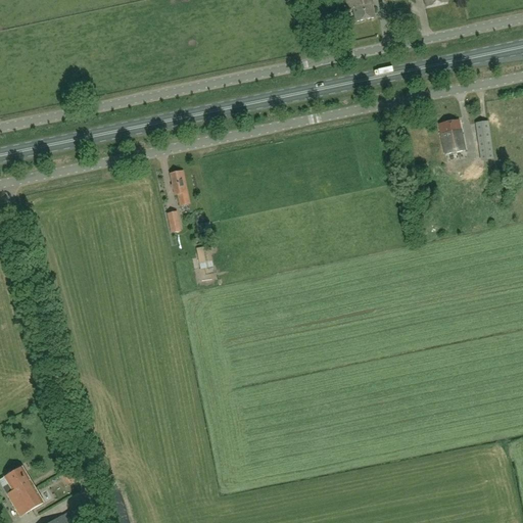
[(345,0),(348,10),(352,9),(355,22),(375,17),(371,0),(345,0)]
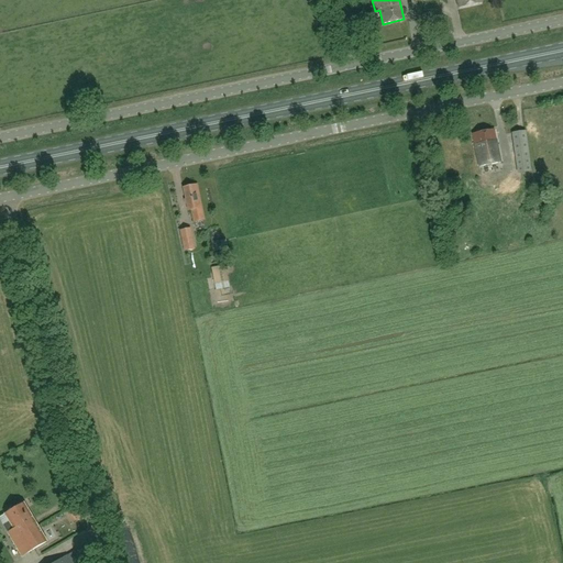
[(494,130),(473,134),(479,166),(500,163),(494,130)]
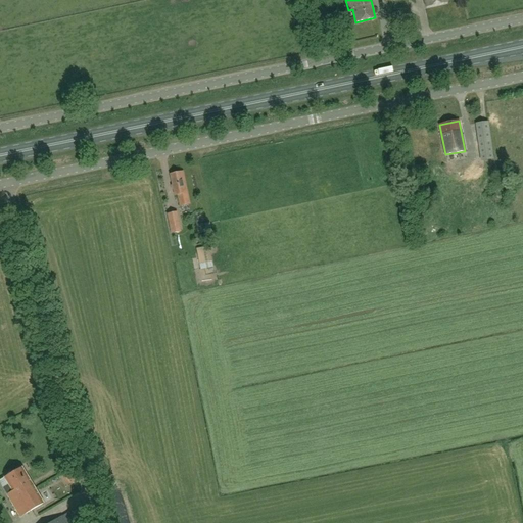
[(487,122),(477,124),(482,160),(493,159),(487,122)]
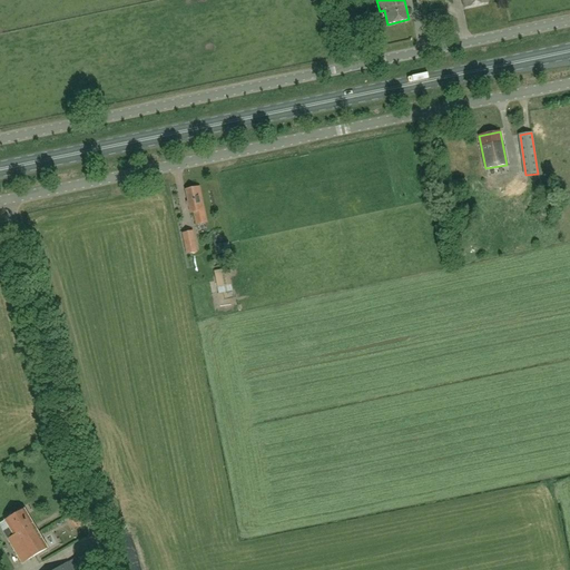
[(196,187),(186,189),(192,213),(194,213),(197,225),(206,223),(199,187),(196,188),(196,187)]
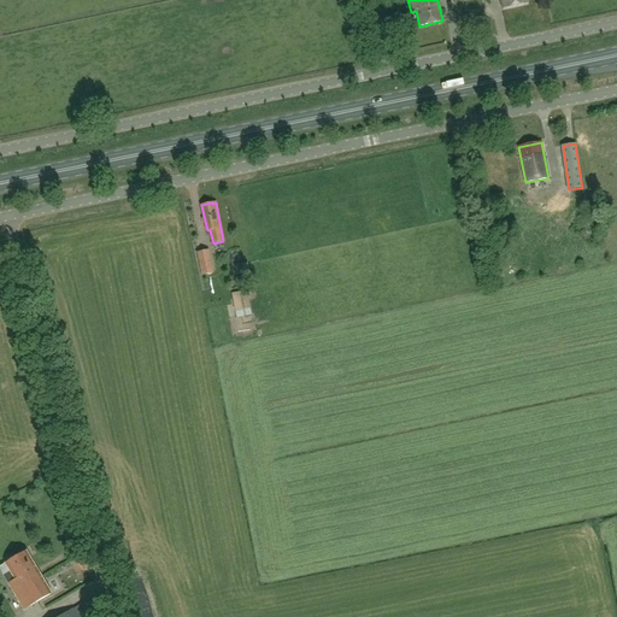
[(209,251),(198,253),(203,275),(213,272),(209,251)]
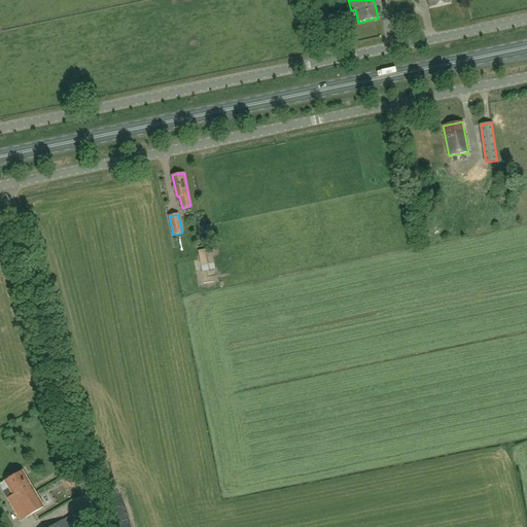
[(213,264),(211,248),(198,250),(202,272),(211,270),(209,264),(213,264)]
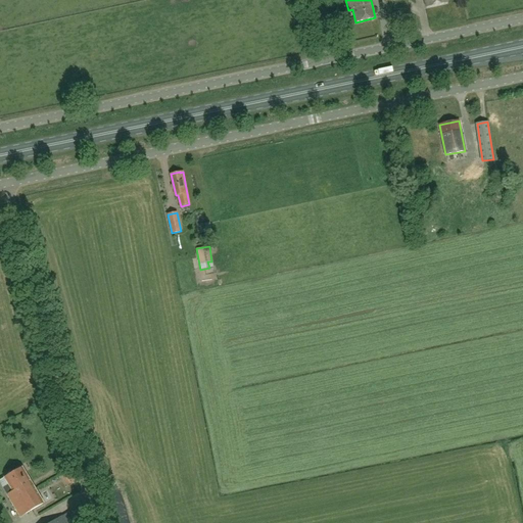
[(21,467),(13,472),(0,480),(0,483),(20,517),(43,504),(21,467)]
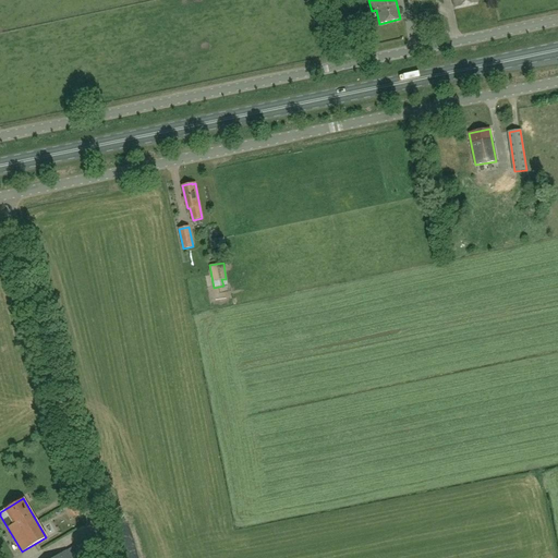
All buildings are outlined.
